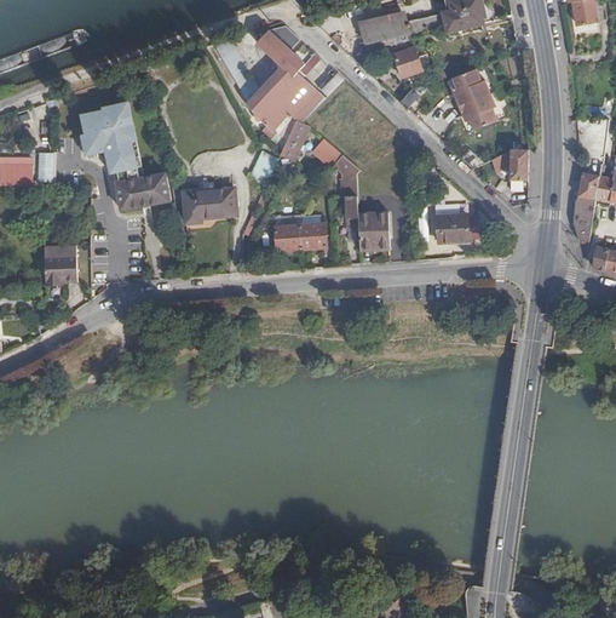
[(408,38),(477,22),(476,15),(481,13),(477,0),(442,0),(445,11),(404,21),(406,29),(408,38)]
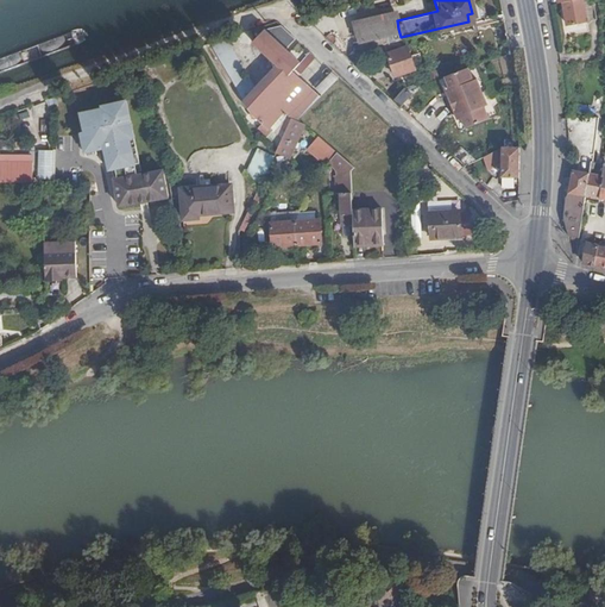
[(562,0),(566,32),(584,29),(585,20),(580,0),(562,0)]
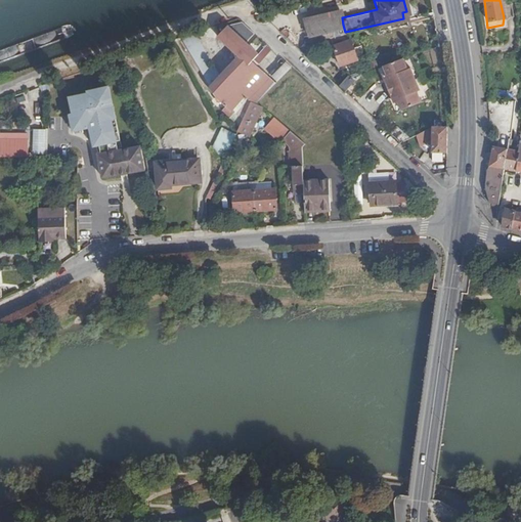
[(302,19),(306,41),(328,36),(332,35),(330,28),(343,25),(342,17),(341,11),(302,19)]
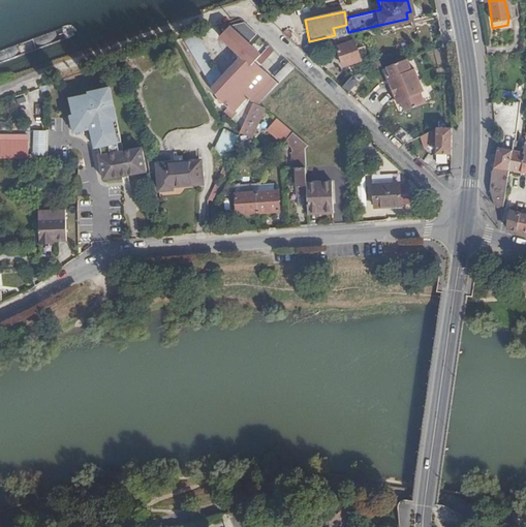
[(219,35),(239,55),(248,43),(246,41),(253,33),(241,22),(228,25),(219,35)]
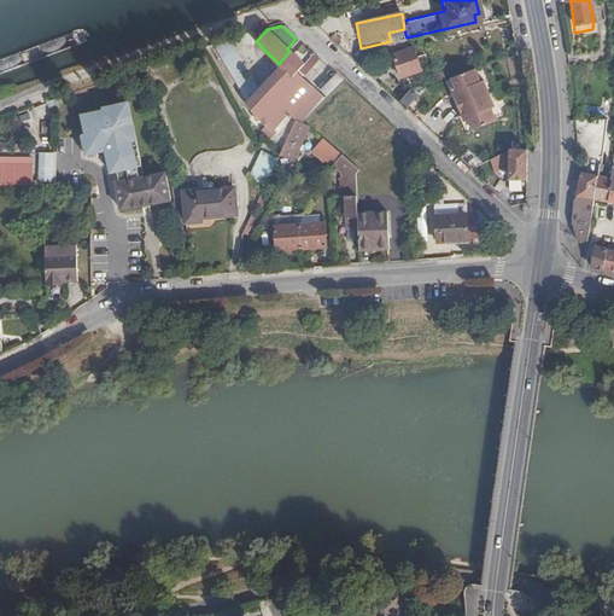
[(391,41),(386,42),(398,75),(417,68),(407,38),(391,41)]
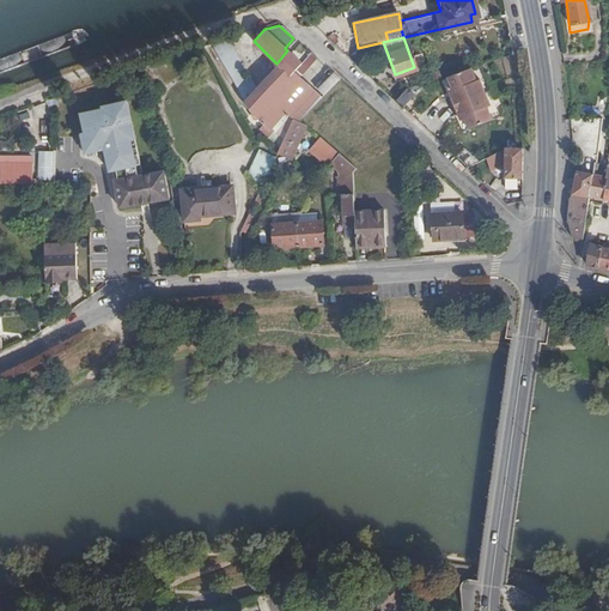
[(231,41),(209,44),(219,58),(233,48),(231,41)]
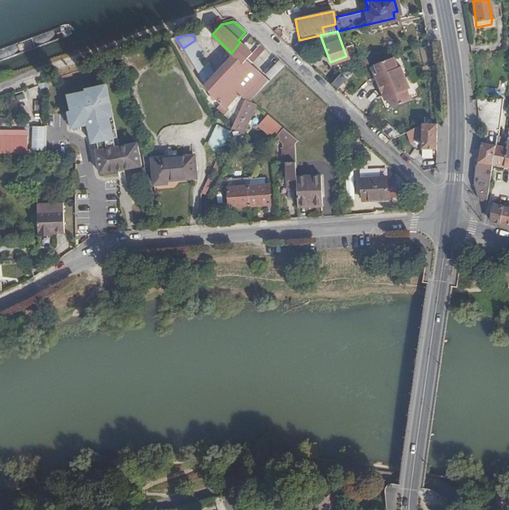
[(195,40),(183,48),(205,84),(214,74),(195,40)]
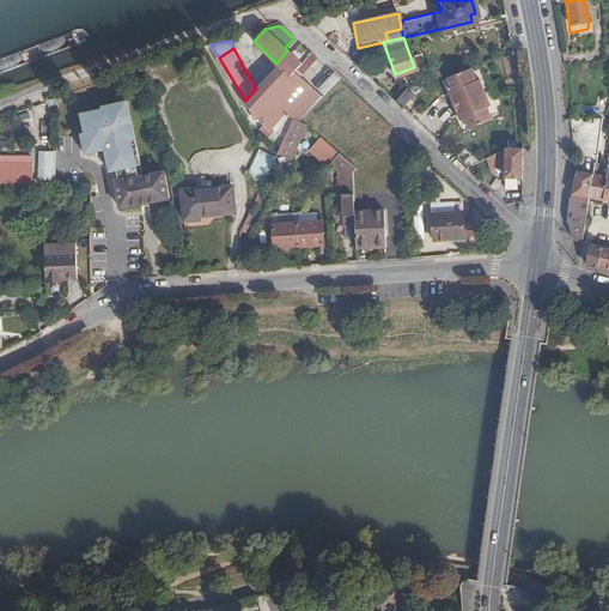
[(255,114),(291,73),(300,64),(287,50),(276,64),(278,65),(256,89),(245,101),(255,114)]
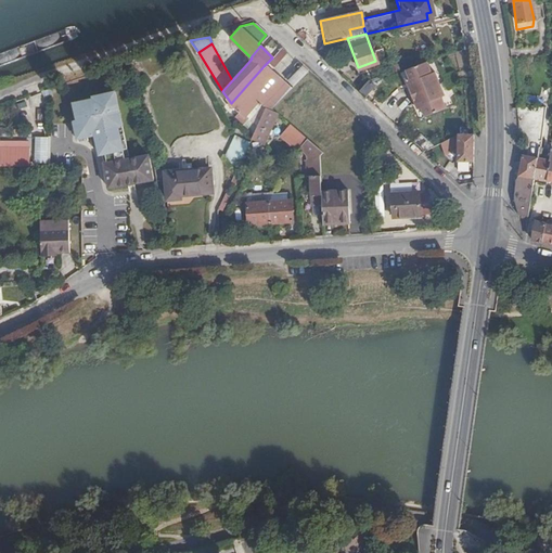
[(269,72),(287,51),(282,47),(272,58),(264,66),(269,72)]
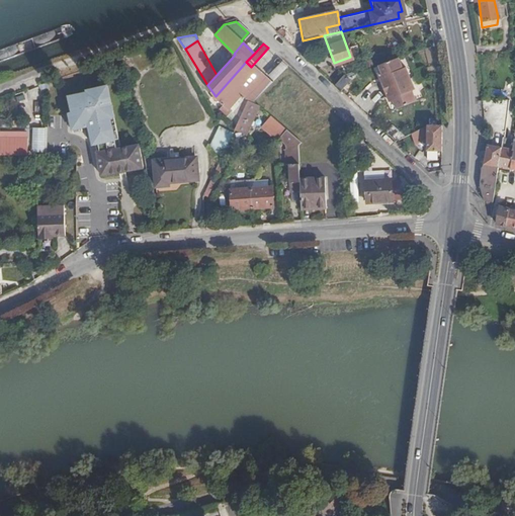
[(390,99),(394,107),(413,99),(409,89),(412,88),(402,66),(399,67),(395,57),(374,65),(380,78),(377,80),(375,81),(381,96),(383,95),(388,94),(390,99)]
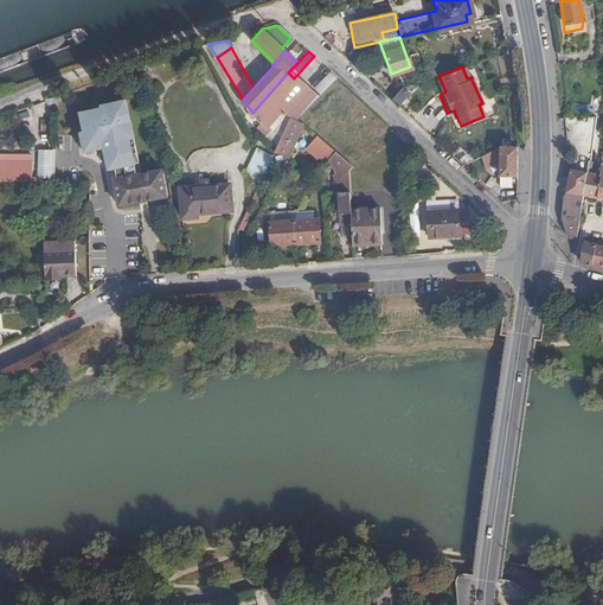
[(101,87),(132,76),(129,69),(98,80),(101,87)]
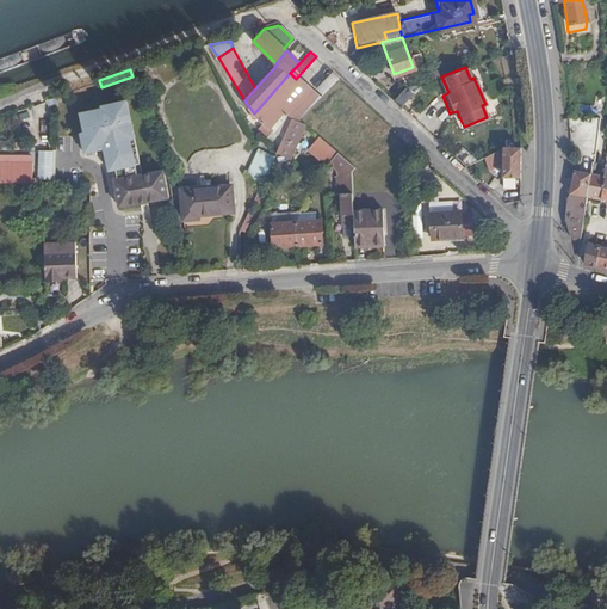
[(282,139),(285,134),(292,120),(297,122),(317,100),(290,73),(254,114),(264,123),(273,131),(282,139)]
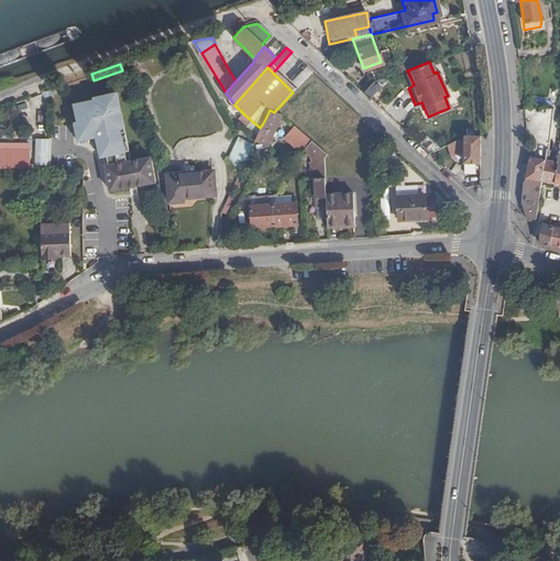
[(296,89),(313,72),(307,67),(291,85),(296,89)]
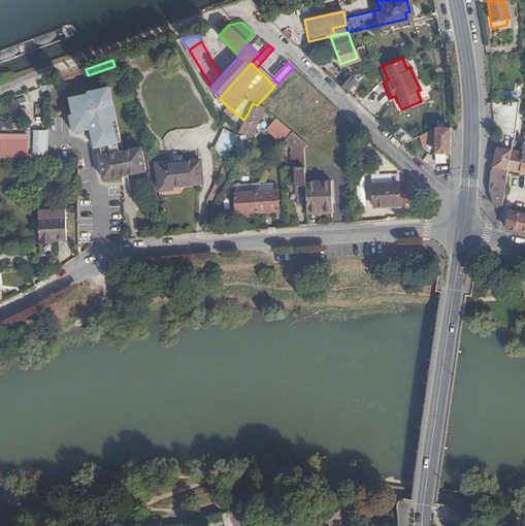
[(348,74),(338,85),(345,91),(354,80),(348,74)]
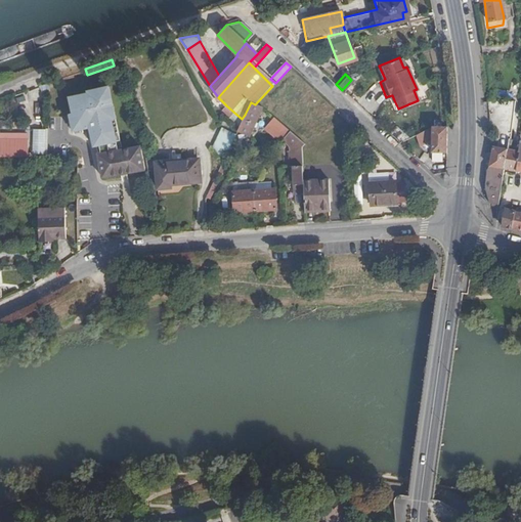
[(245,115),(239,128),(235,134),(235,136),(243,139),(245,134),(248,135),(261,107),(255,104),(251,102),(245,115)]
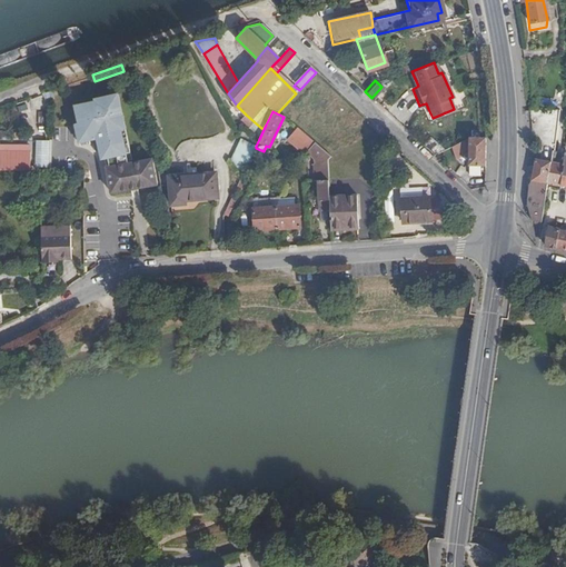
[(249,128),(255,122),(246,115),(240,119),(249,128)]
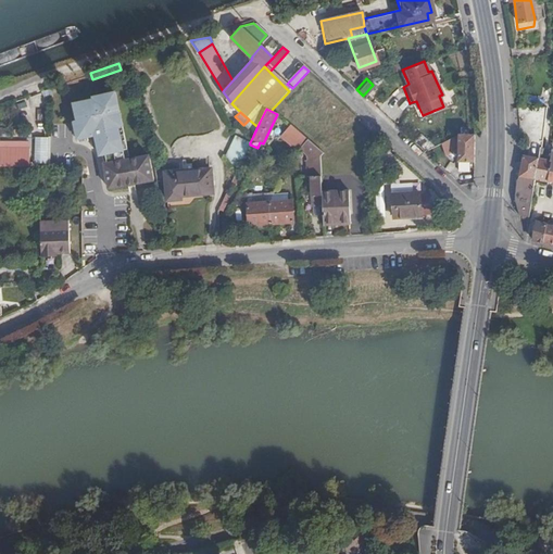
[(296,143),(299,147),(299,148),(308,139),(291,126),(281,137),(292,147),(296,143)]
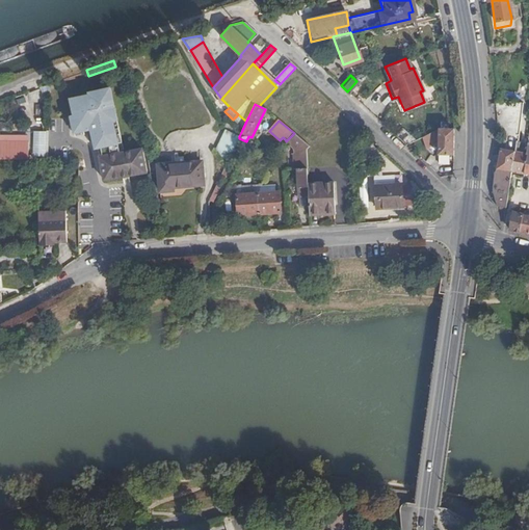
[(402,125),(395,133),(406,143),(414,135),(402,125)]
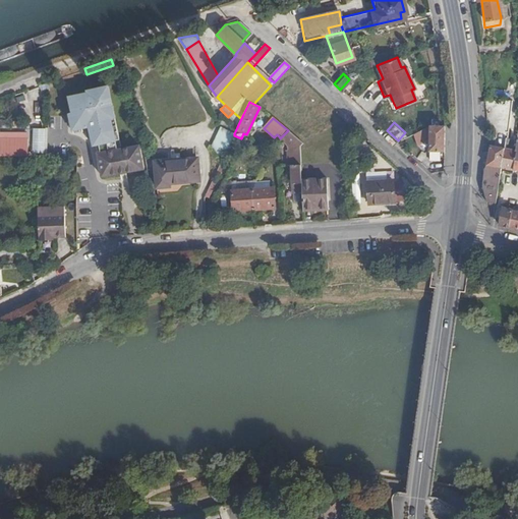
[(443,150),(442,125),(428,124),(426,125),(427,133),(427,149),(443,150)]
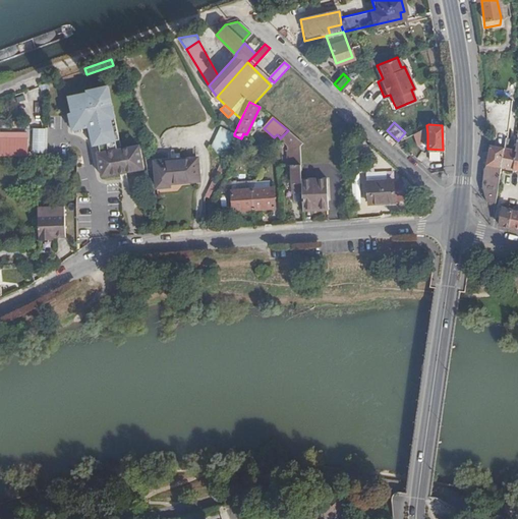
[(426,125),(418,129),(412,132),(415,142),(427,133),(426,125)]
